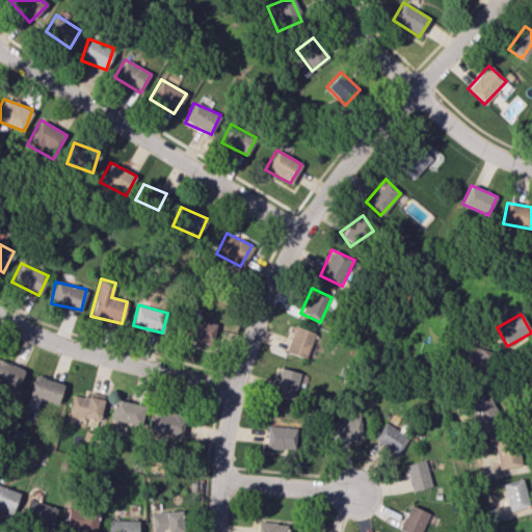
[(214,320),(184,319),(183,342),(213,343),(214,320)]
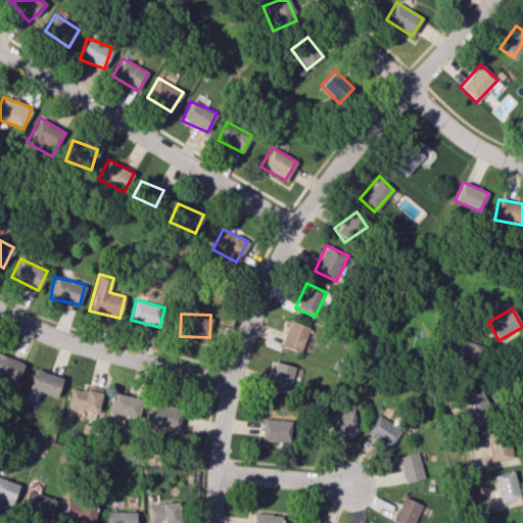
[(308,327),(288,321),(281,346),(301,352),(308,327)]
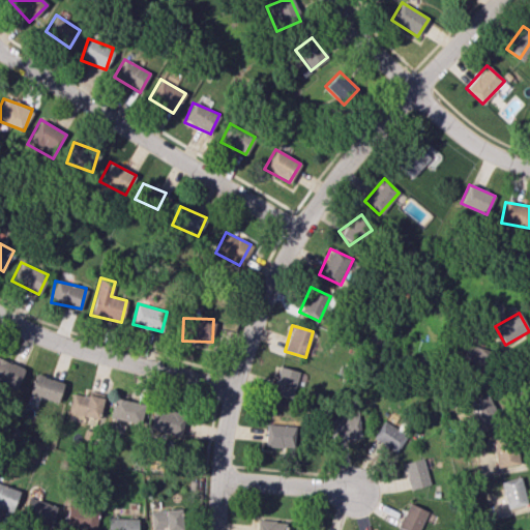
[(491,367),(481,343),(461,350),(470,375),(491,367)]
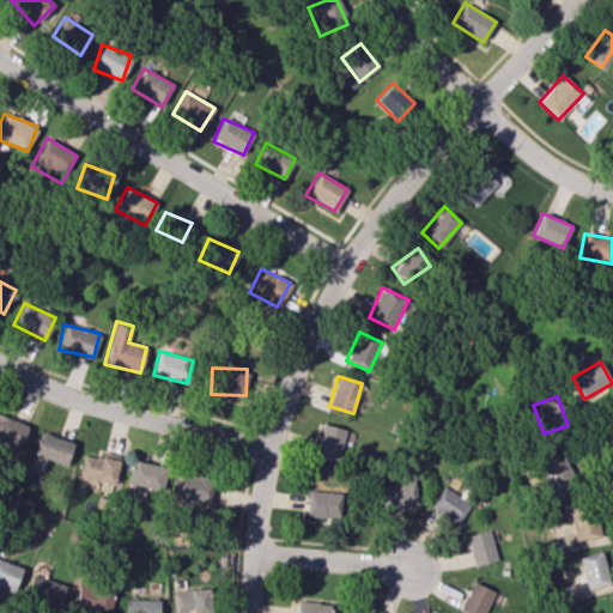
[(0,443),(17,451),(28,426),(0,414),(0,443)]
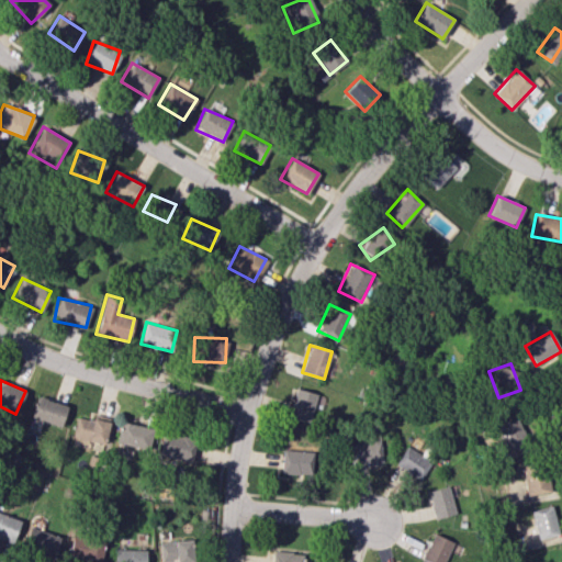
[(311,422),(316,393),(294,389),(288,417),(311,422)]
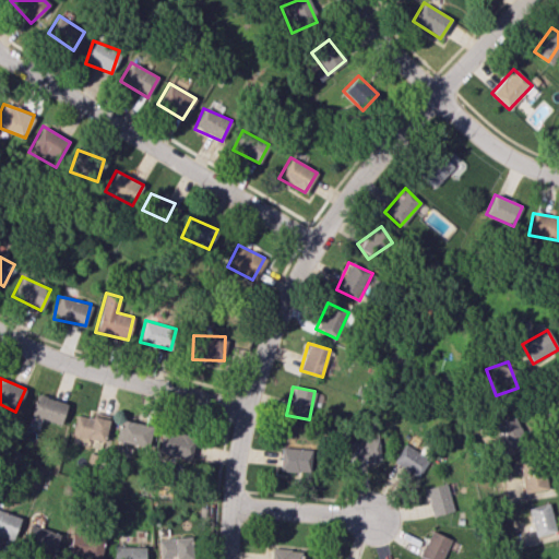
[(67,403),(37,394),(31,415),(60,424),(67,403)]
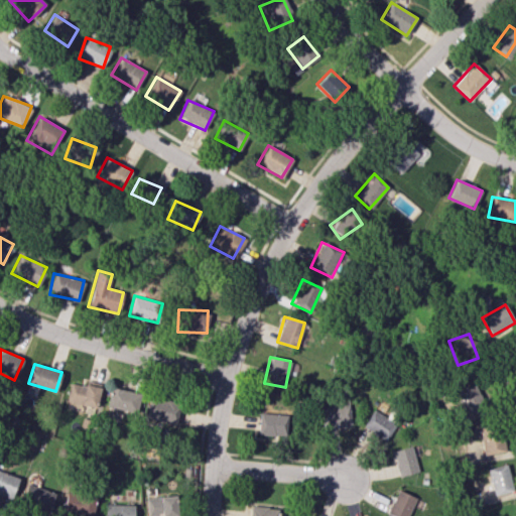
[(466,414),(488,405),(478,381),(456,390),(466,414)]
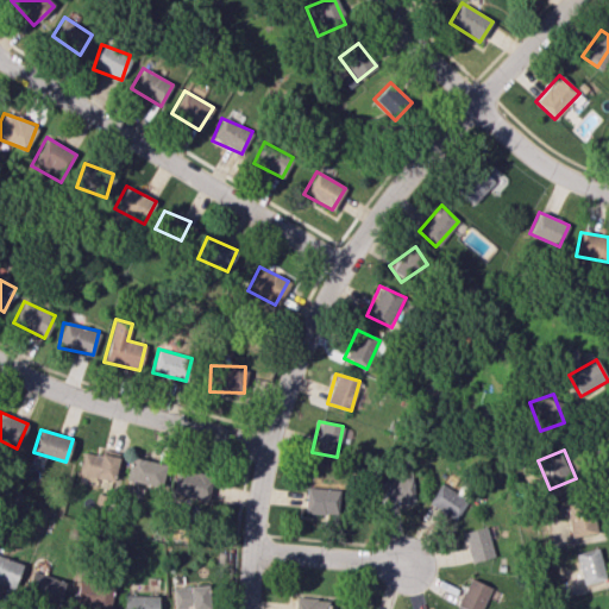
[(113,482),(118,458),(83,451),(79,475),(113,482)]
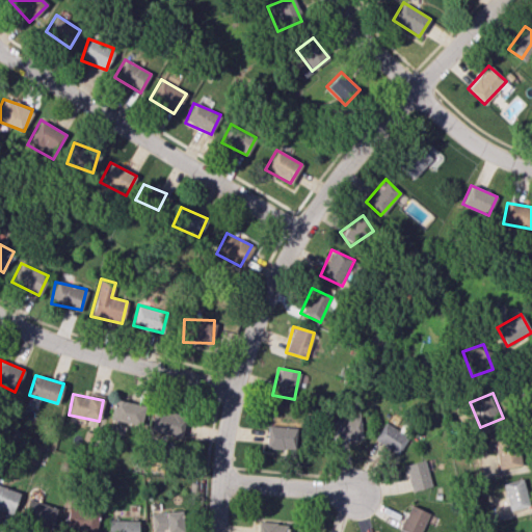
[(109,420),(140,426),(143,405),(113,399),(109,420)]
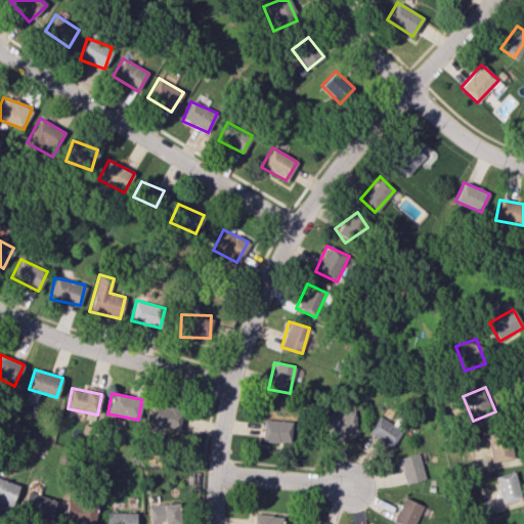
[(180,430),(183,407),(150,403),(147,427),(180,430)]
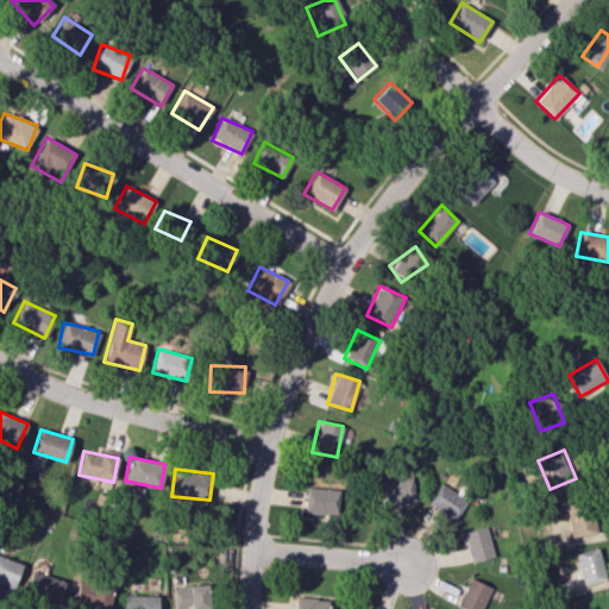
[(380,504),(414,502),(412,477),(377,481),(380,504)]
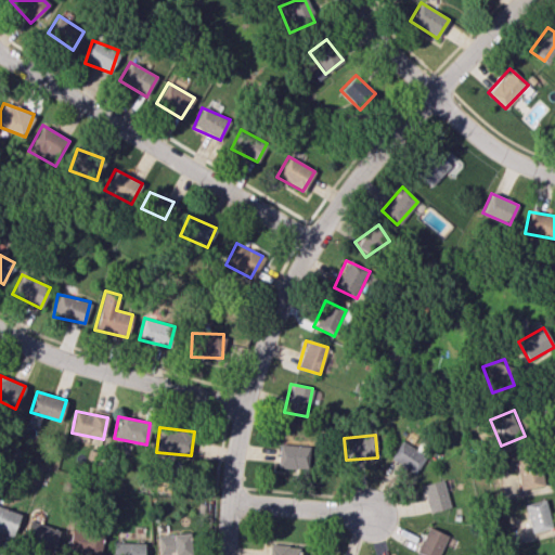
[(426,453),(399,441),(390,461),(417,473),(426,453)]
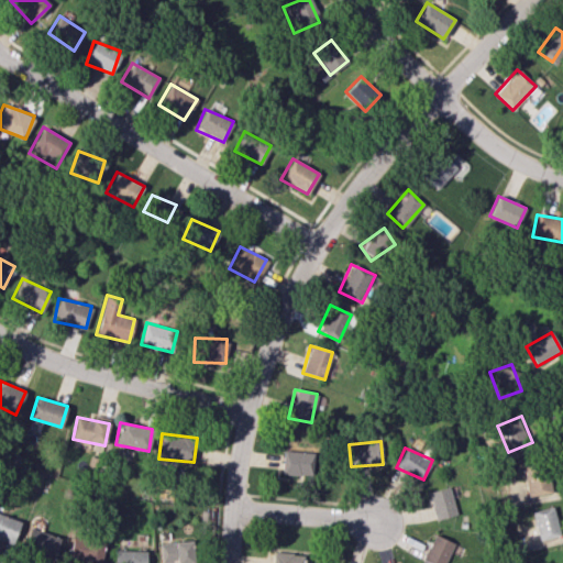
[(282,475),(310,475),(310,452),(282,451),(282,475)]
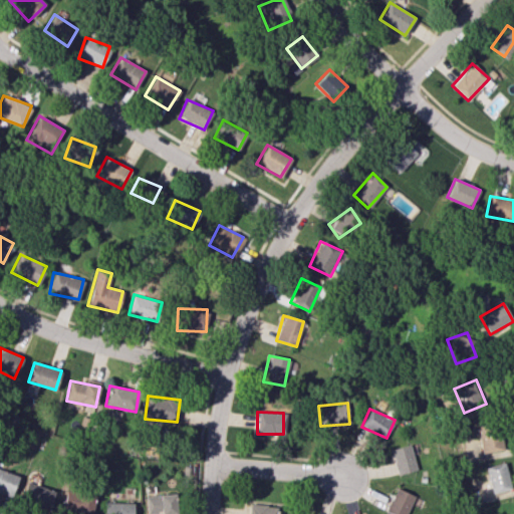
[(478,425),(481,453),(502,450),(499,423),(478,425)]
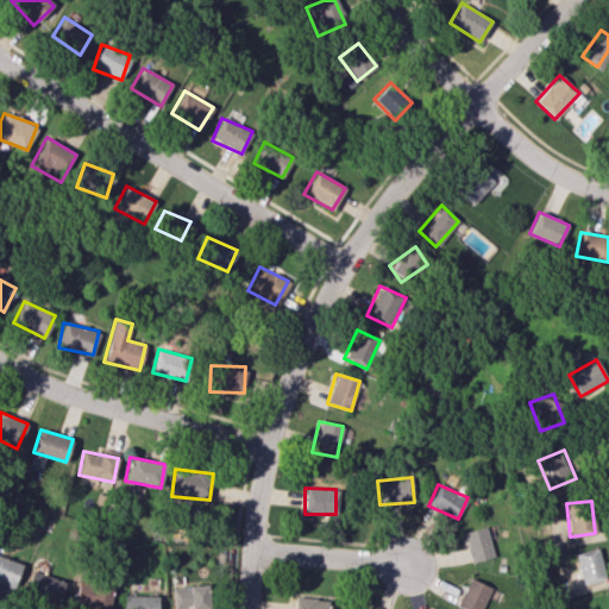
[(463,533),(471,563),(495,556),(487,526),(463,533)]
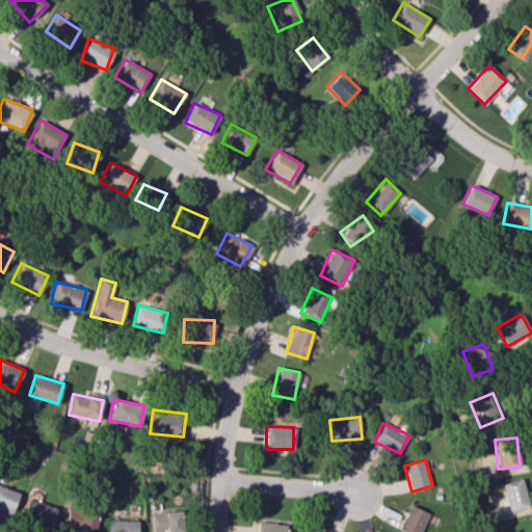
[(529,506),(523,478),(502,483),(509,510),(529,506)]
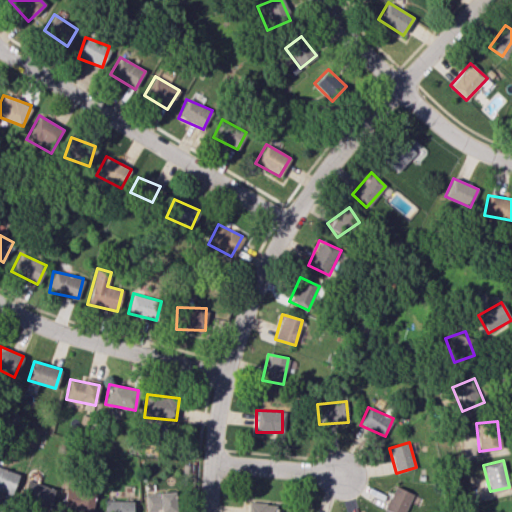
[(19,474),(0,467),(0,490),(11,495),(19,474)]
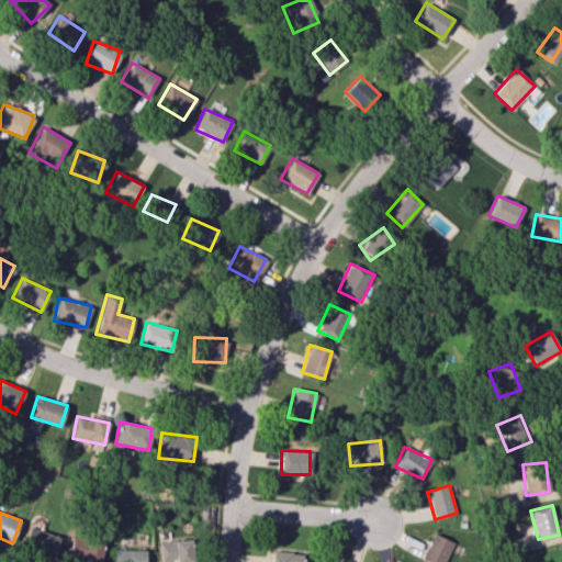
[(54,557),(60,537),(30,527),(23,547),(54,557)]
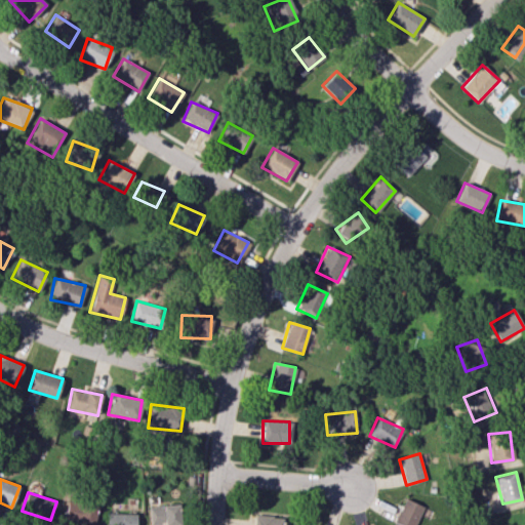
[(398,524),(415,524),(423,507),(405,498),(394,523),(398,524)]
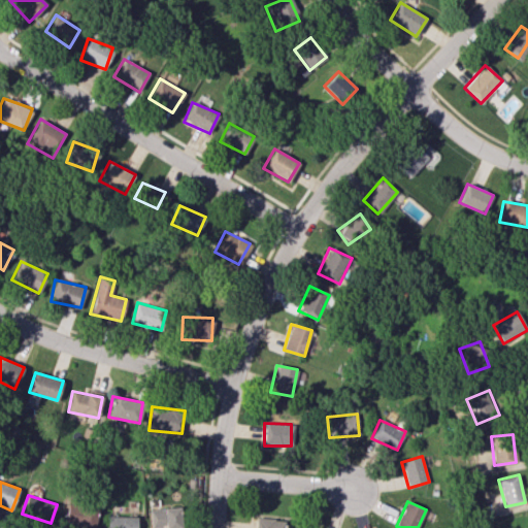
[(65,525),(81,526),(81,527),(95,527),(96,507),(66,505),(65,525)]
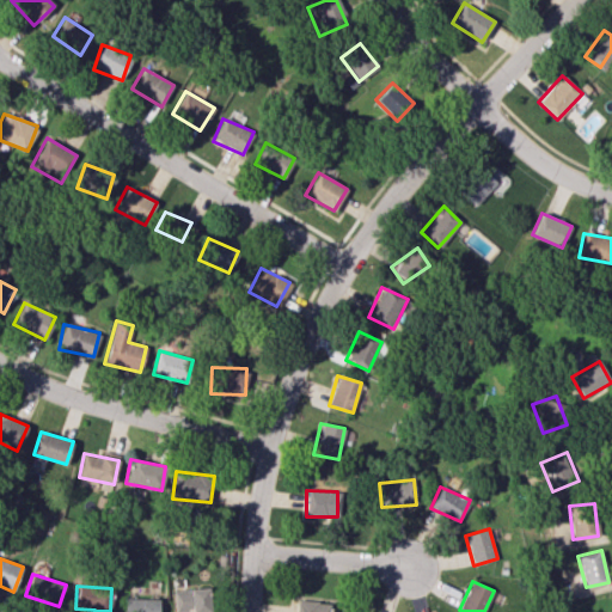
[(173,591),(173,611),(175,611),(190,611),(189,611),(208,611),(208,589),(173,591)]
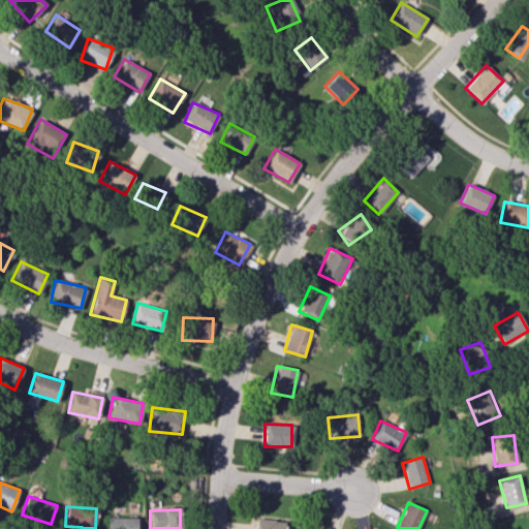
[(136,528),(137,518),(106,517),(106,528),(136,528)]
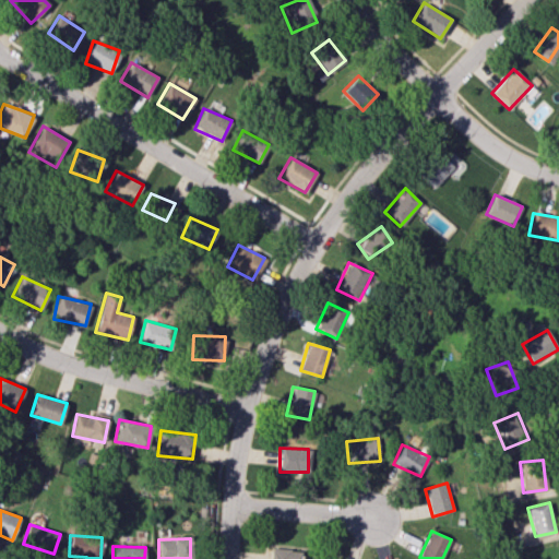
[(270,558),(306,558),(307,550),(270,549),(270,558)]
